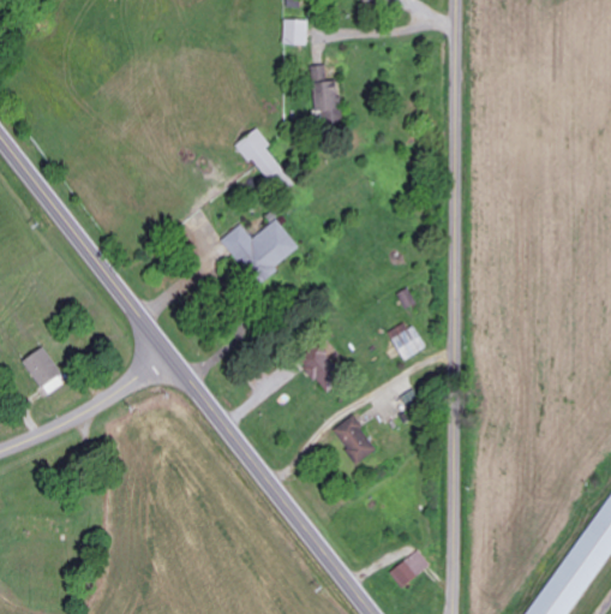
[(307,46),(307,21),(283,19),(282,45),(307,46)]
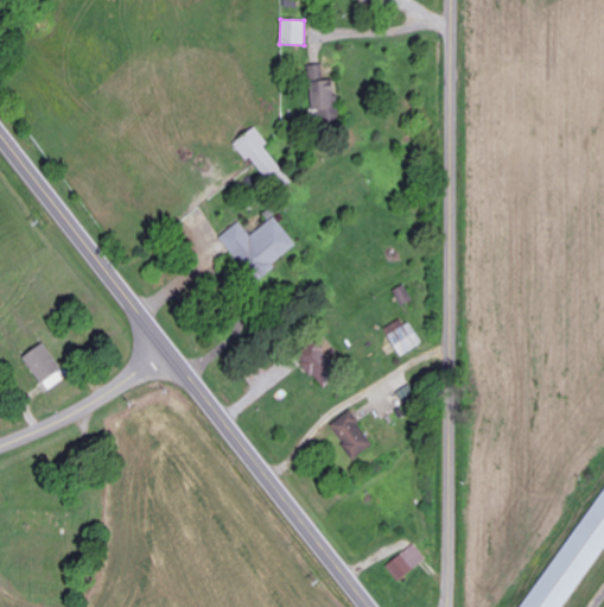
[(334,80),(322,81),(322,64),(310,65),(310,83),(309,83),(311,111),(320,111),(322,120),(336,119),(334,80)]
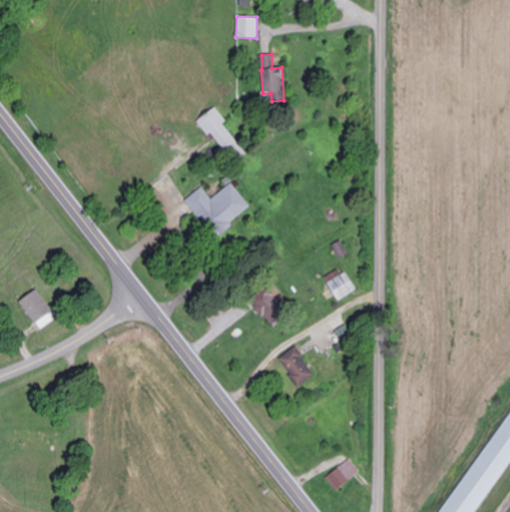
[(212,109),(198,120),(227,156),(241,145),(212,109)]
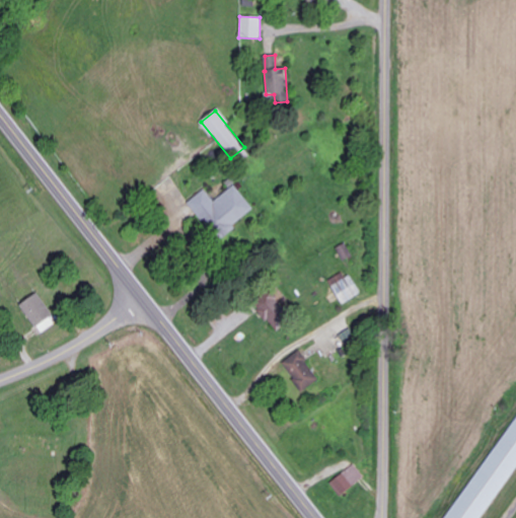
[(253,210),(233,186),(212,202),(203,190),(188,202),(216,239),(253,210)]
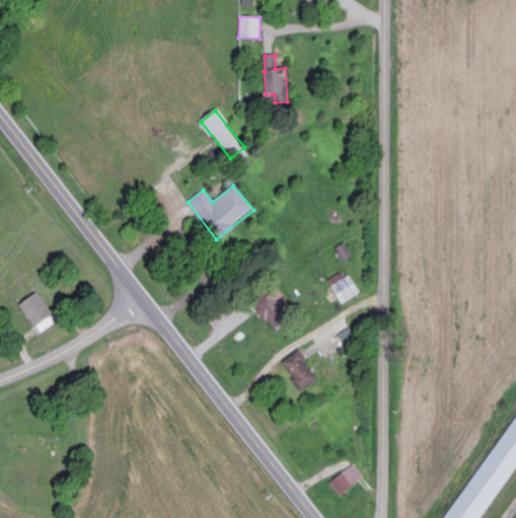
[(329,285),(342,305),(360,293),(347,274),(329,285)]
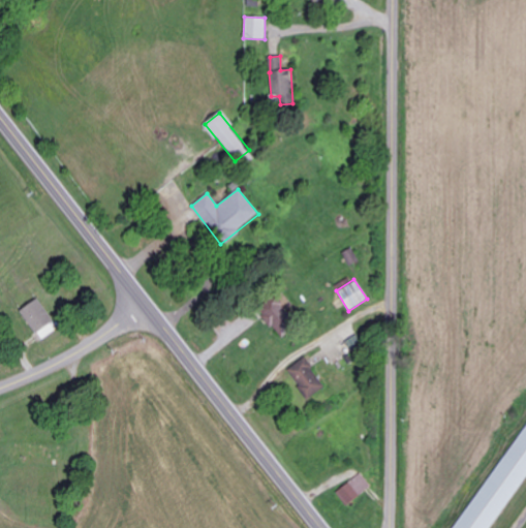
[(39,333),(42,337),(56,327),(35,299),(19,312),(35,335),(39,333)]
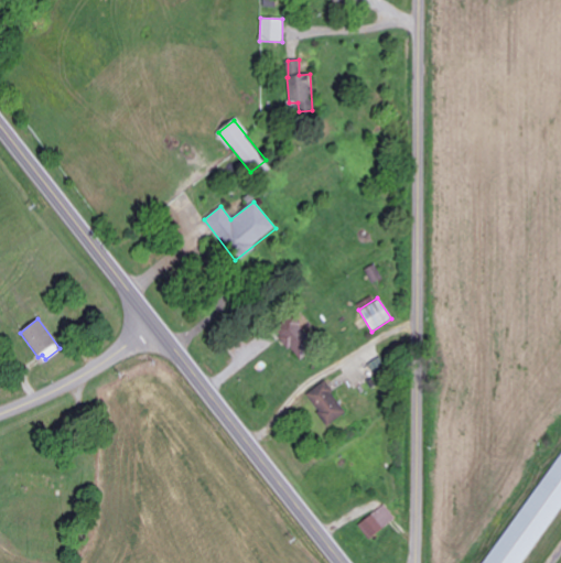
[(313,340),(292,321),(277,338),(298,357),(313,340)]
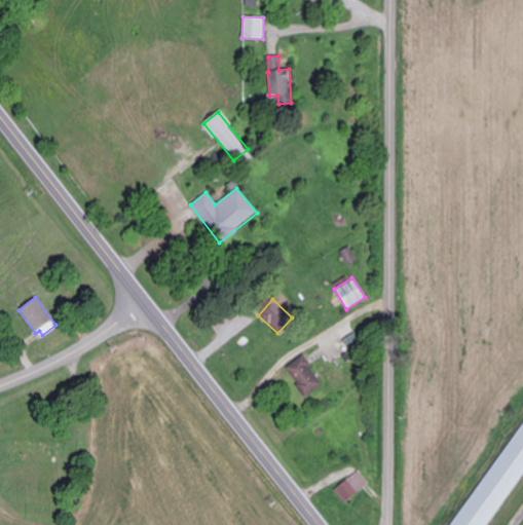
[(283,370),(303,398),(323,384),(301,355),(283,370)]
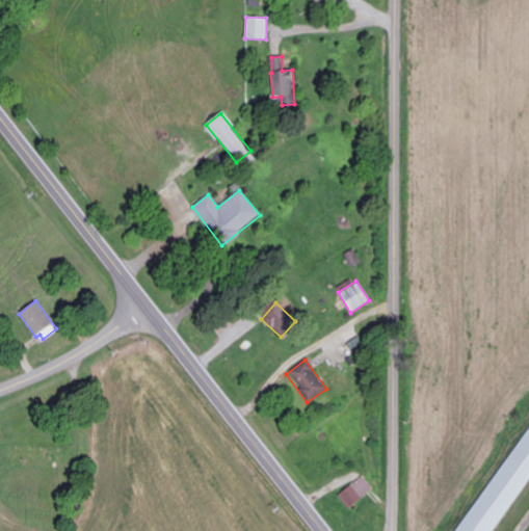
[(339,494),(348,507),(372,489),(362,476),(339,494)]
